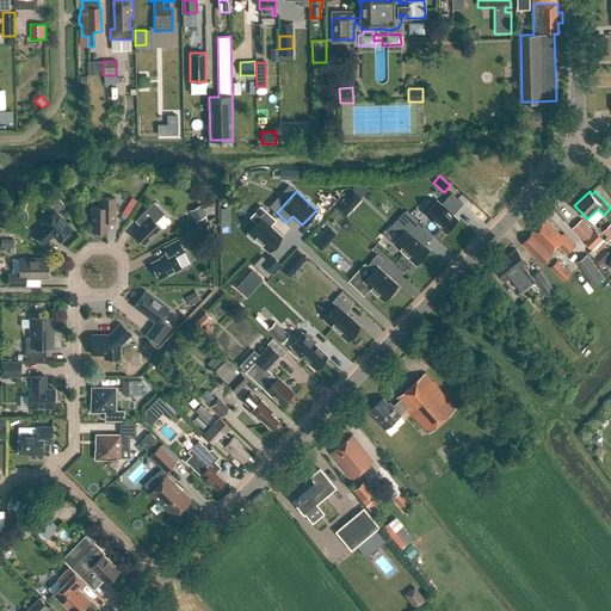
[(436,202),(426,214),(446,233),(457,222),(458,220),(454,215),(463,204),(451,193),(442,204),(437,201),(436,202)]
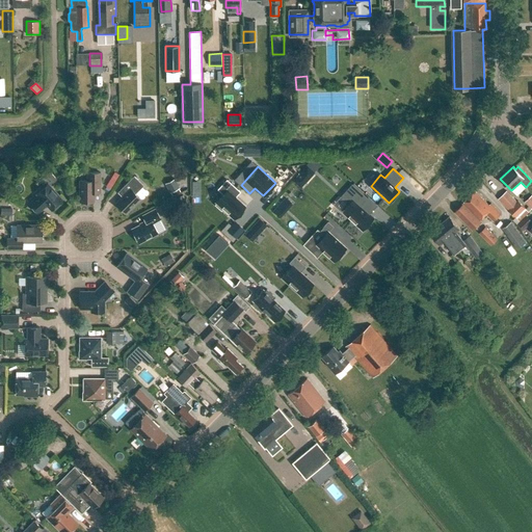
[(308,169),(296,181),(303,188),(315,177),(308,169)]
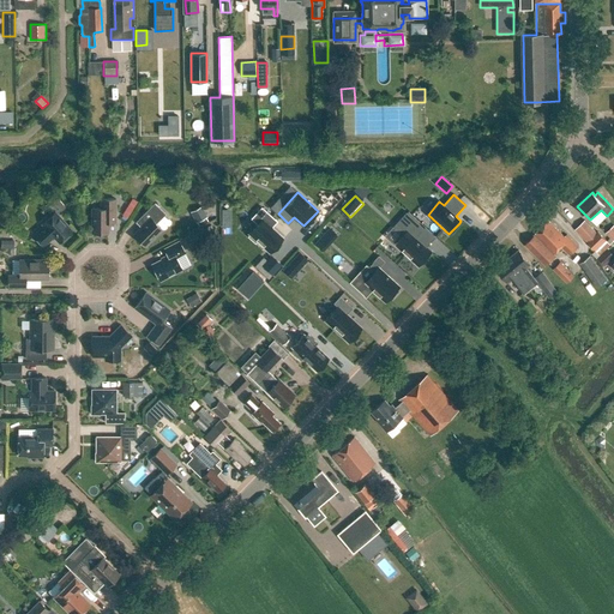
[(127,217),(134,200),(131,198),(122,215),(127,217)]
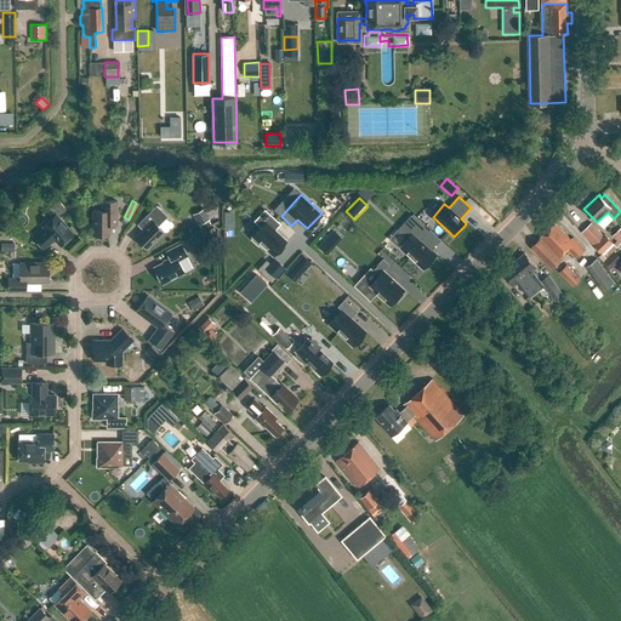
[(93,210),(93,234),(109,234),(109,220),(117,220),(117,201),(102,201),(102,210),(93,210)]
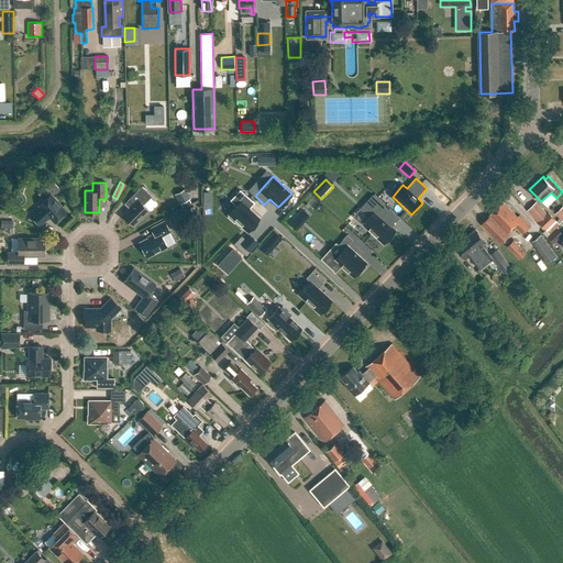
[(122,216),(133,225),(148,210),(143,205),(152,196),(142,186),(128,200),(132,205),(122,216)]
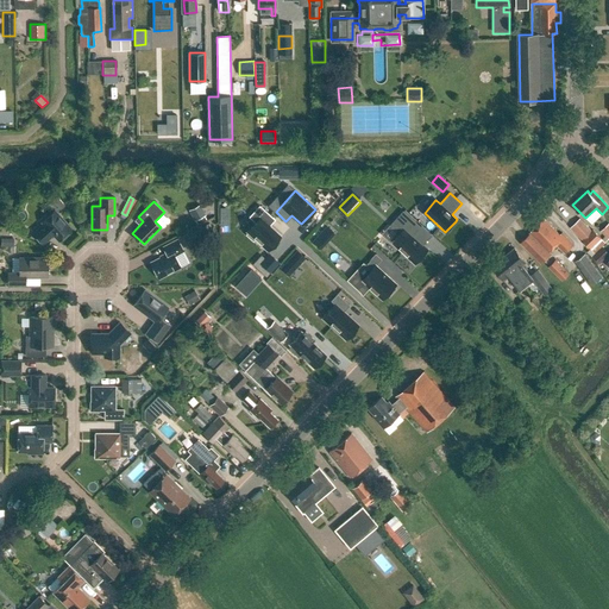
[(269,226),(275,219),(259,206),(249,217),(255,223),(246,231),(248,233),(246,234),(253,242),(255,239),(268,251),(281,237),(269,226)]
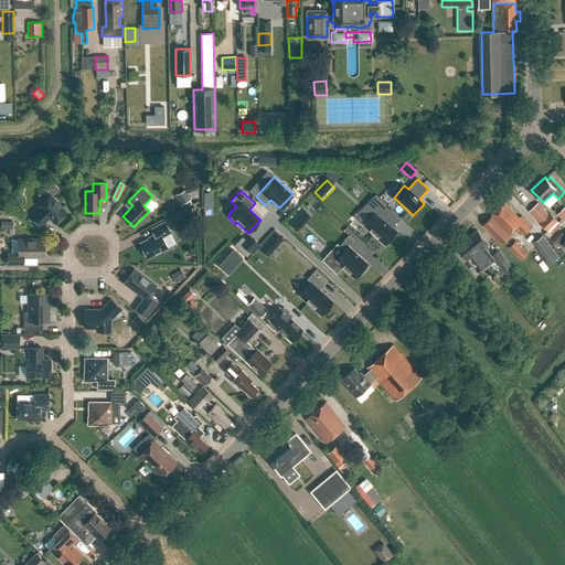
[(211,192),(202,192),(203,209),(212,208),(211,192)]
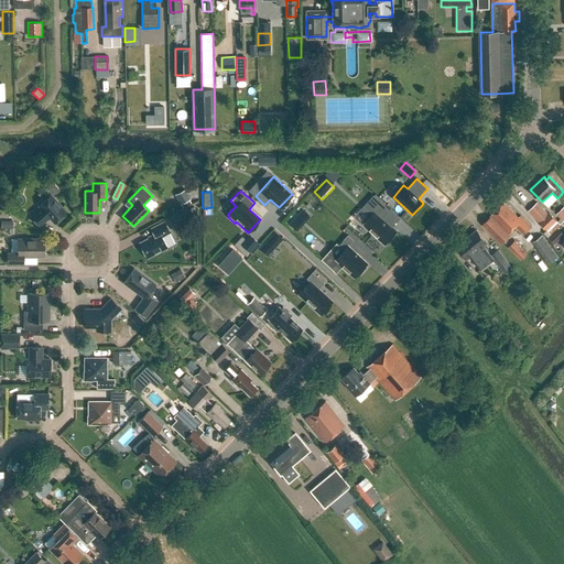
[(40,207),(31,216),(40,226),(50,217),(54,223),(66,212),(51,194),(39,206),(40,207)]
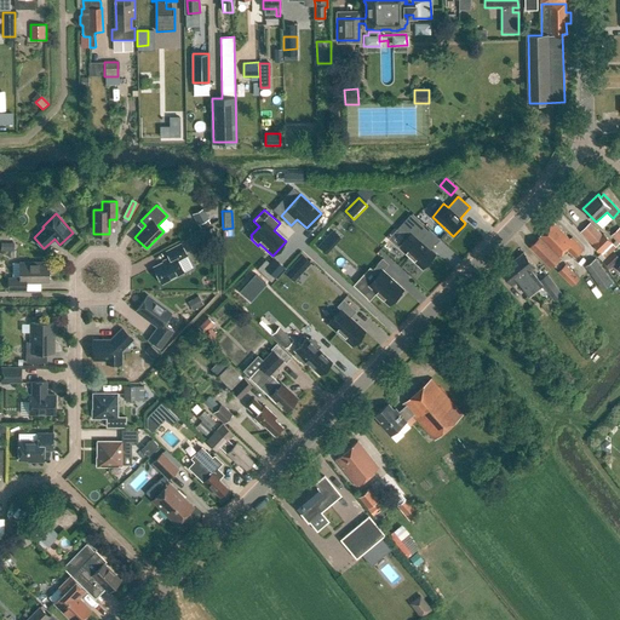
[(436,254),(422,240),(429,231),(412,216),(399,229),(407,237),(399,247),(423,269),(436,254)]
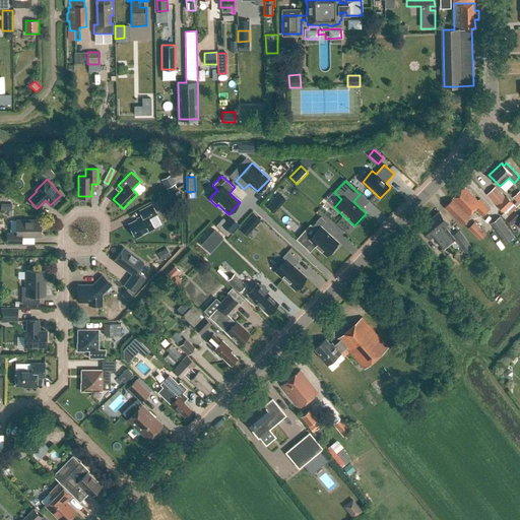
[(486,194),(504,212),(501,215),(505,218),(517,207),(506,196),(505,196),(495,186),(486,194)]
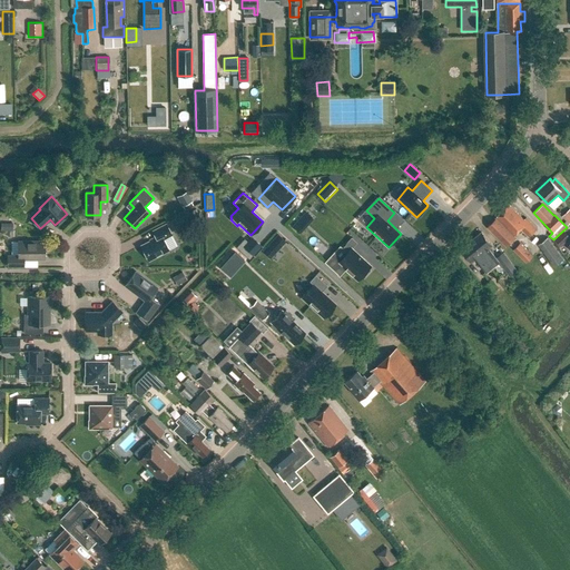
[(488,227),(507,246),(516,237),(513,235),(521,228),(529,236),(537,228),(527,218),(524,220),(509,205),(495,217),(497,218),(488,227)]
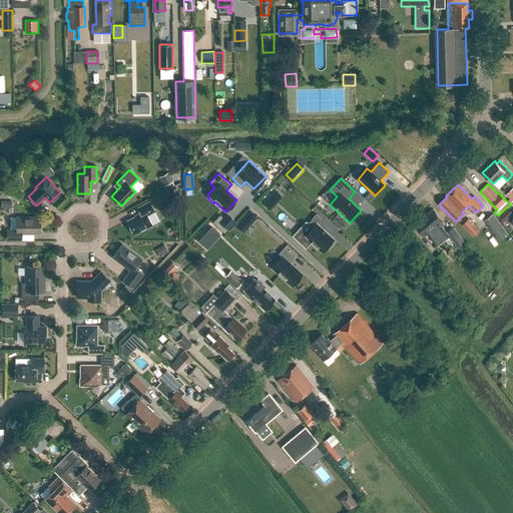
[(263,202),(269,208),(280,197),(274,191),(263,202)]
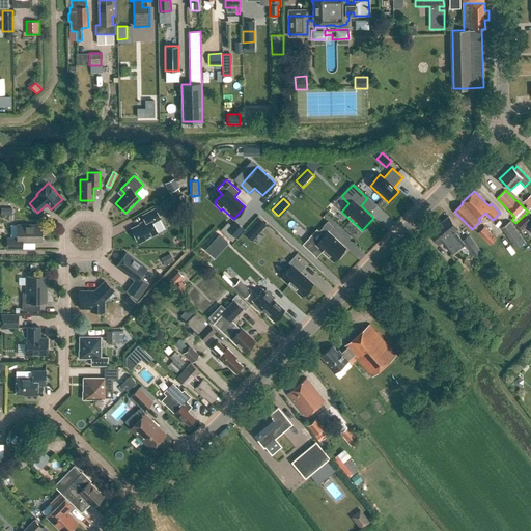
[(152,223),(160,219),(155,208),(142,215),(145,221),(131,228),(138,243),(158,232),(152,223)]
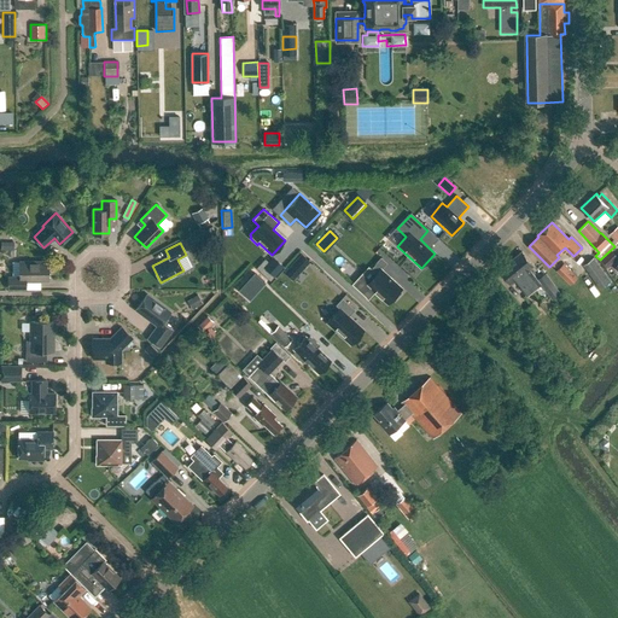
[(530,269),(534,266),(523,252),(511,261),(535,290),(542,284),(530,269)]
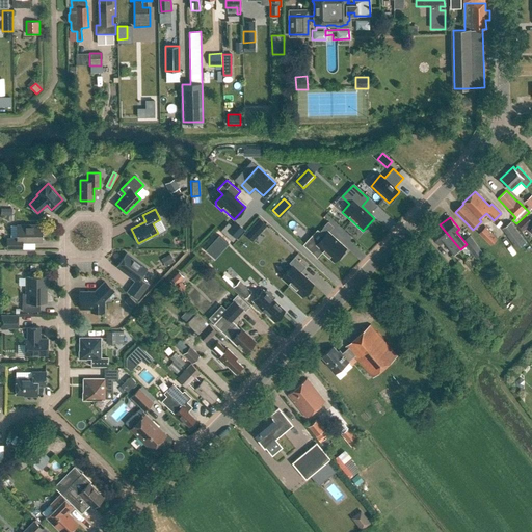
[(251,241),(265,225),(261,221),(247,237),(251,241)]
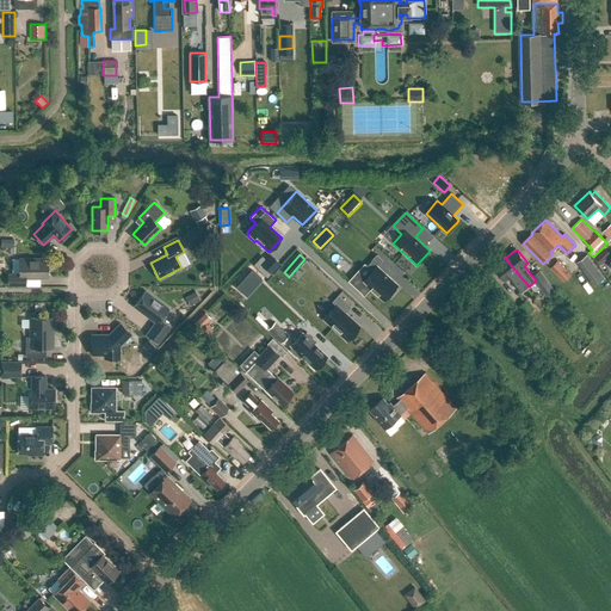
[(587,254),(576,261),(594,285),(604,278),(587,254)]
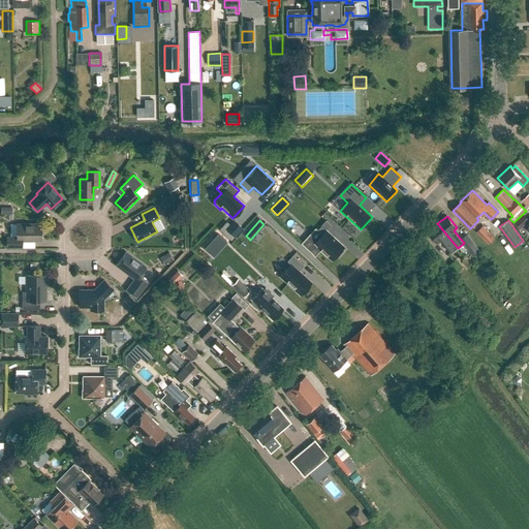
[(322,235),(315,243),(333,259),(337,256),(338,257),(344,250),(343,249),(344,247),(327,230),(332,225),(327,221),(317,230),(322,235)]
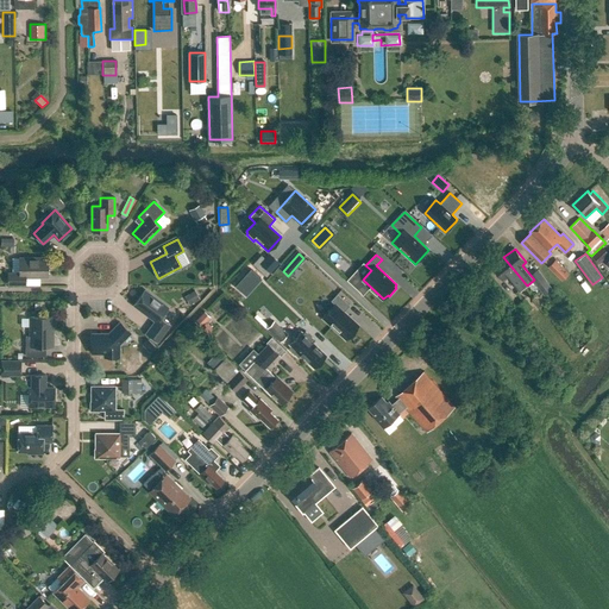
[(261,256),(252,265),(267,278),(270,274),(259,263),(264,259),(261,256)]
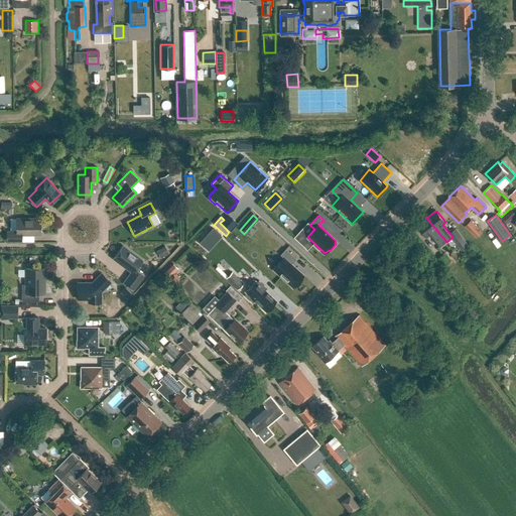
[(7,241),(21,241),(21,235),(40,235),(40,218),(16,218),(16,231),(7,231),(7,241)]
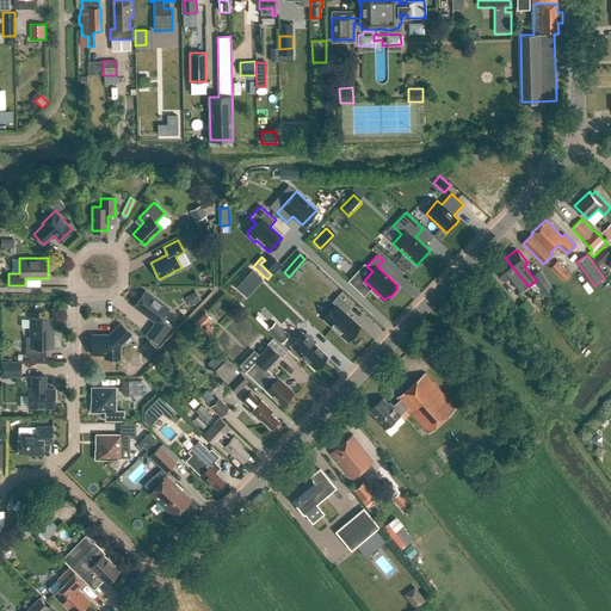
[(505,258),(495,266),(506,281),(510,277),(522,292),(529,287),(505,258)]
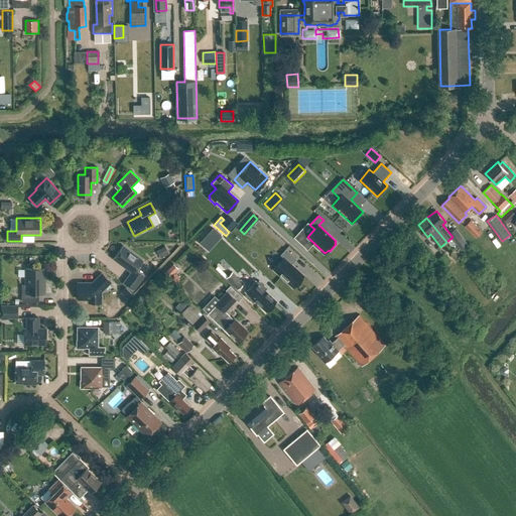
[(465,227),(477,239),(484,232),(472,220),(465,227)]
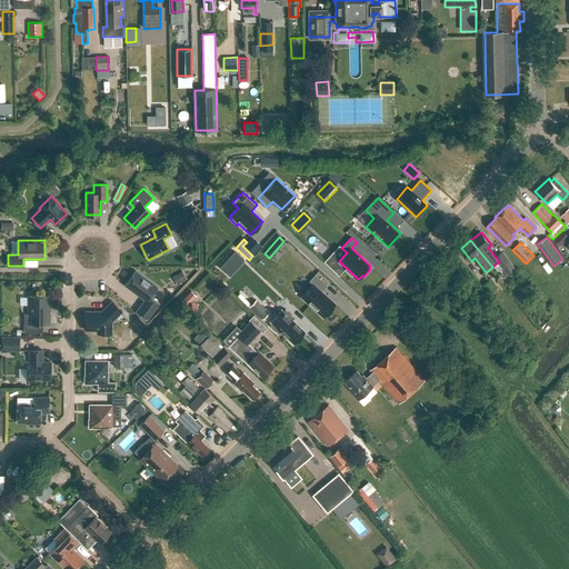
[(503,251),(497,256),(510,276),(517,270),(503,251)]
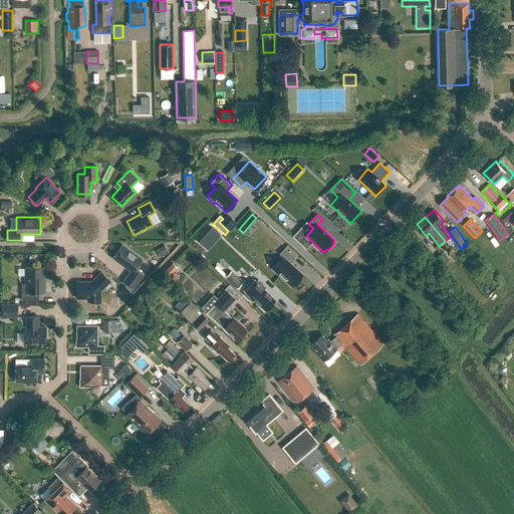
[(211,228),(198,243),(207,251),(220,236),(211,228)]
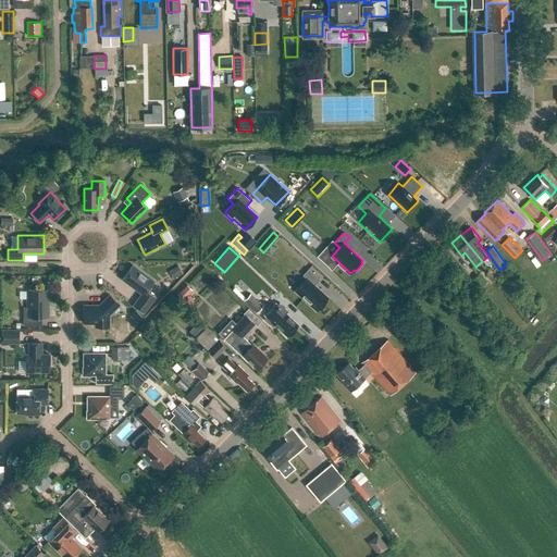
[(122,279),(141,294),(134,305),(144,312),(156,297),(147,291),(153,281),(133,264),(122,279)]
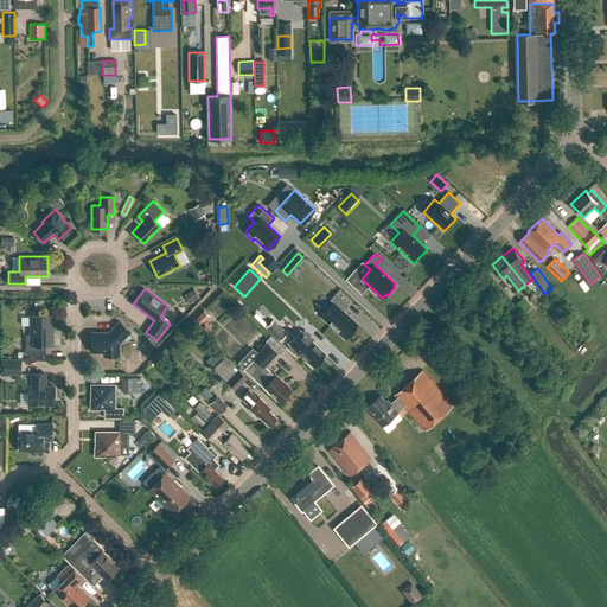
[(195,291),(184,295),(187,302),(198,298),(195,291)]
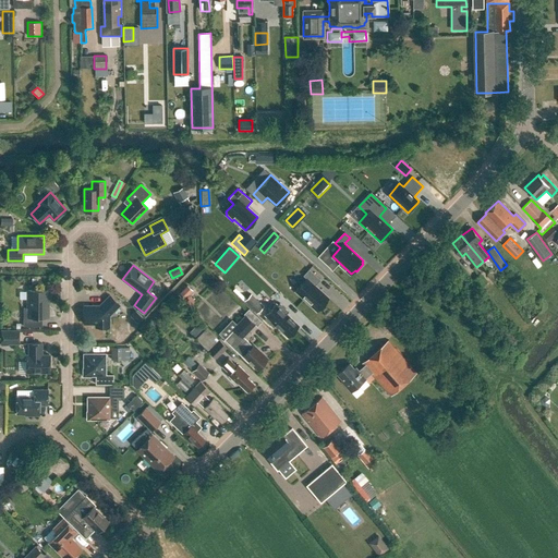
[(295,291),(316,312),(329,299),(315,286),(320,279),(308,269),(303,275),(306,279),(295,291)]
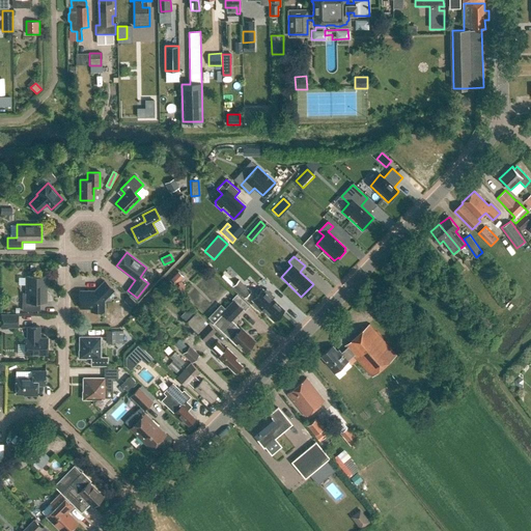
[(465,269),(457,260),(450,266),(457,274),(465,269)]
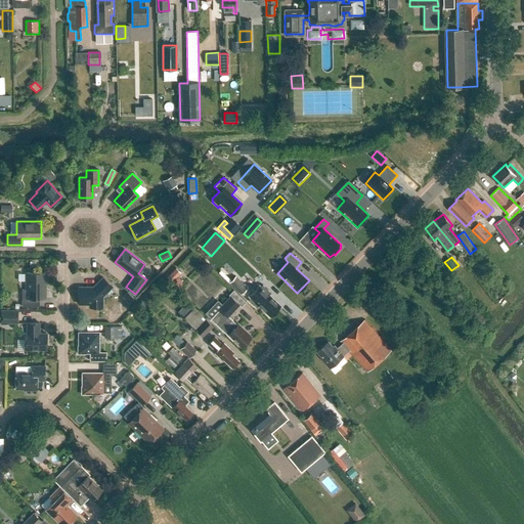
[(22,290),(22,306),(38,306),(37,298),(45,298),(45,284),(46,284),(46,272),(27,272),(27,290),(22,290)]
